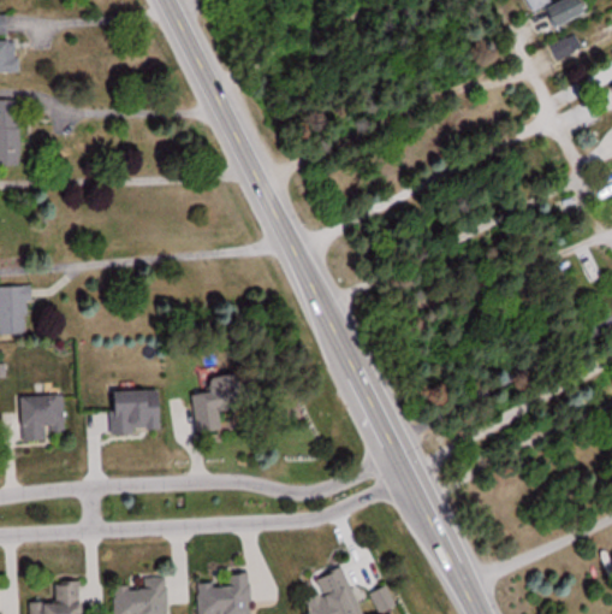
[(532,0),(547,30),(582,13),(576,0),(557,0),(552,3),(550,0),(532,0)]
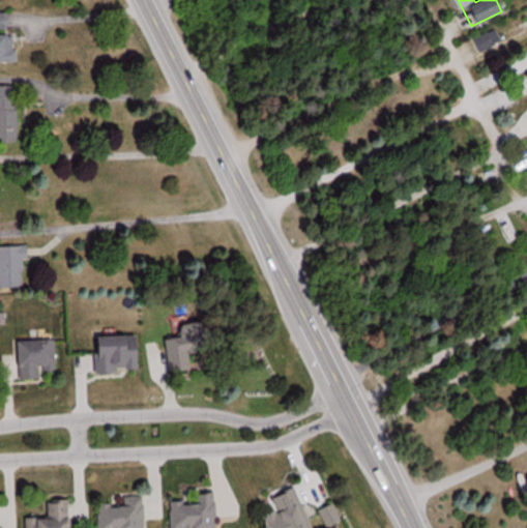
[(9,13),(0,13),(0,29),(9,30),(9,13)]
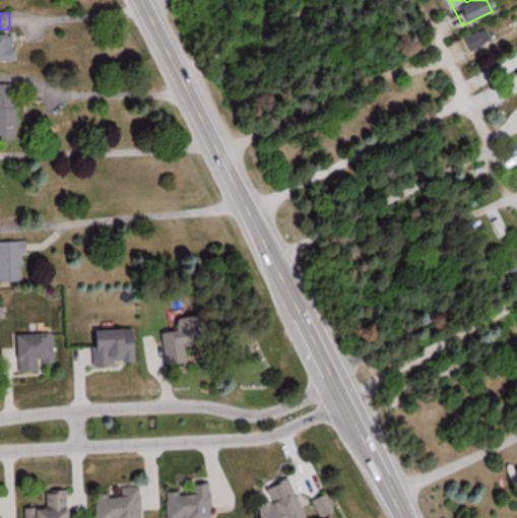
[(0,60),(15,61),(15,35),(0,35),(0,60)]
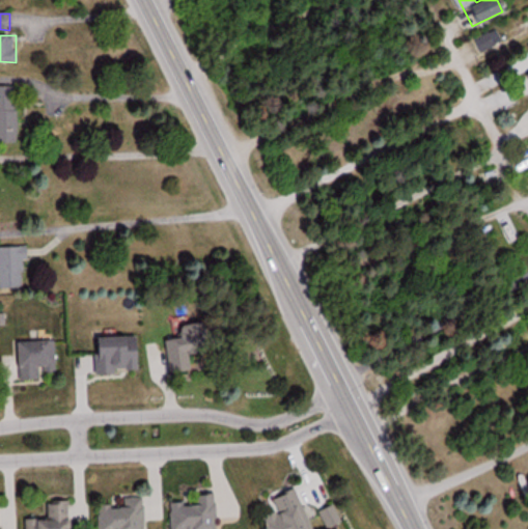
[(477,40),(482,52),(493,47),(489,35),(477,40)]
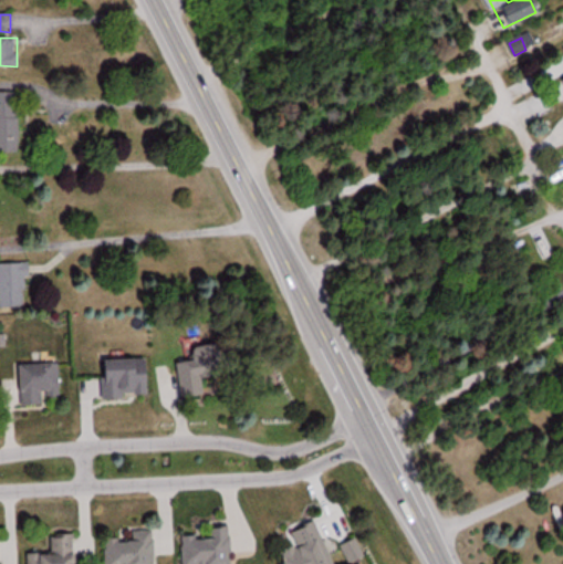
[(562,79),(560,81),(562,86),(550,92),(555,104),(562,101),(562,79)]
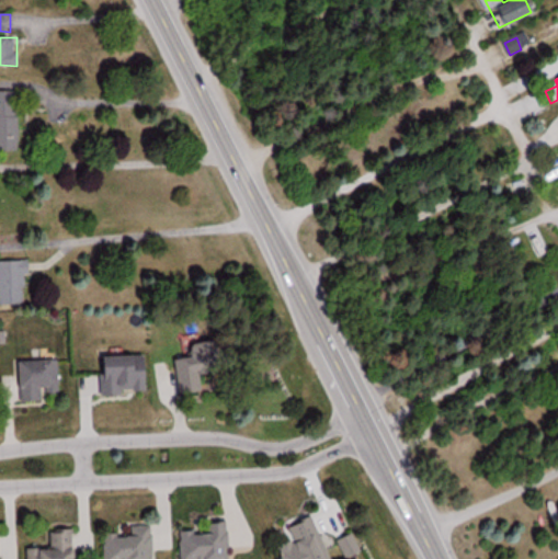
[(0,150),(20,150),(19,90),(0,90),(0,150)]
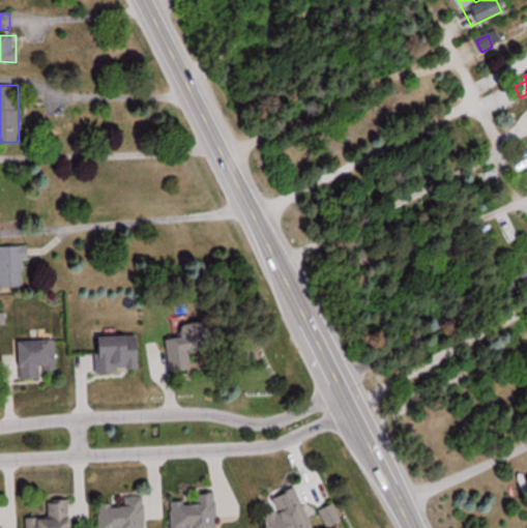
[(0,288),(27,288),(27,246),(0,246),(0,288)]
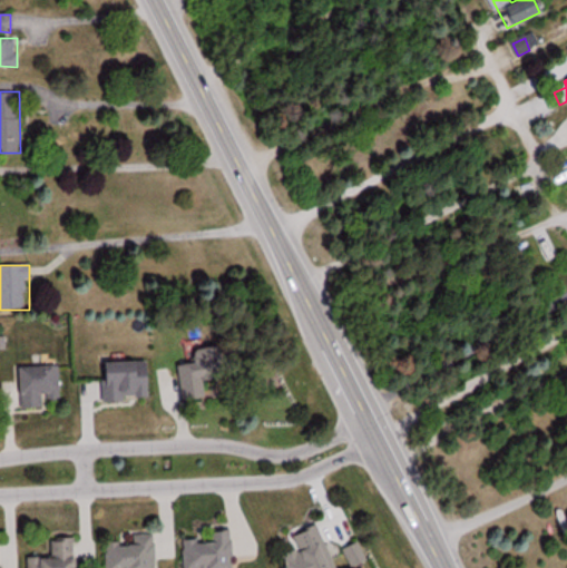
[(100,401),(152,400),(150,361),(99,362),(100,401)]
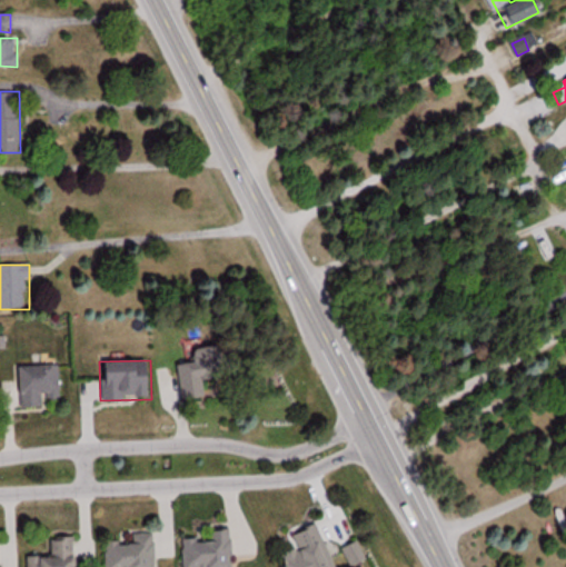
[(177,365),(180,398),(199,397),(196,362),(177,365)]
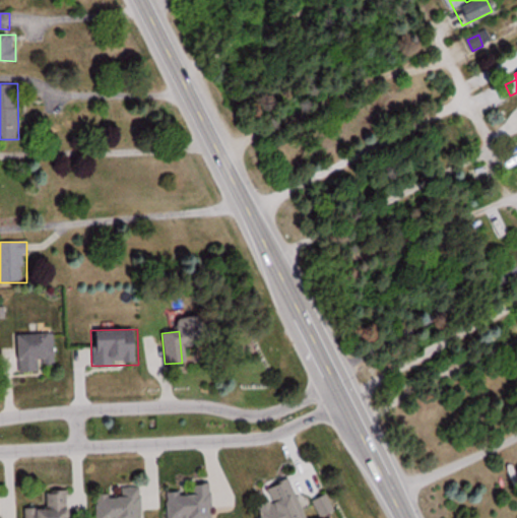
[(14,335),(15,372),(59,370),(58,333),(14,335)]
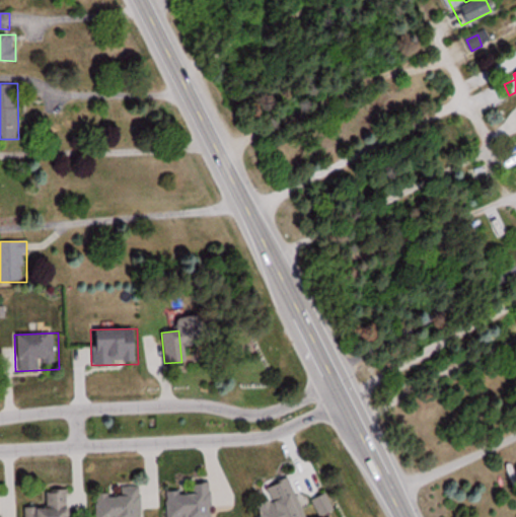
[(267,485),(272,499),(252,506),(256,516),(306,516),(291,475),(267,485)]
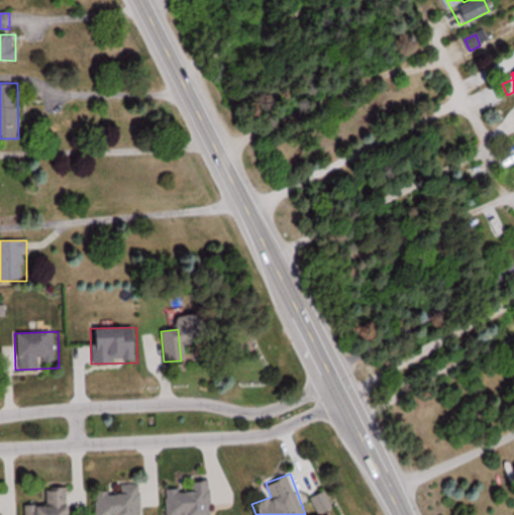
[(210,514),(210,485),(166,485),(166,514),(210,514)]
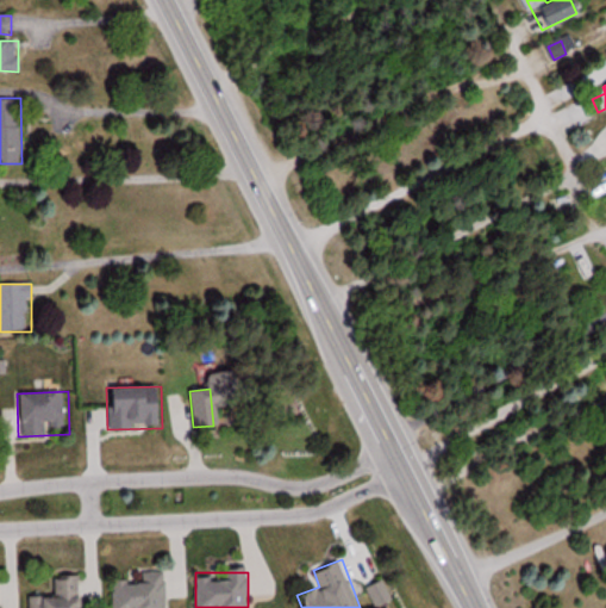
[(113,607),(167,607),(166,574),(113,576),(113,607)]
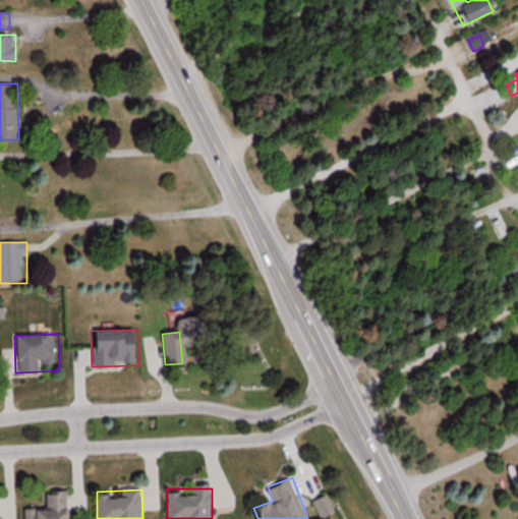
[(69,518),(69,491),(47,491),(47,509),(24,509),(23,518),(69,518)]
